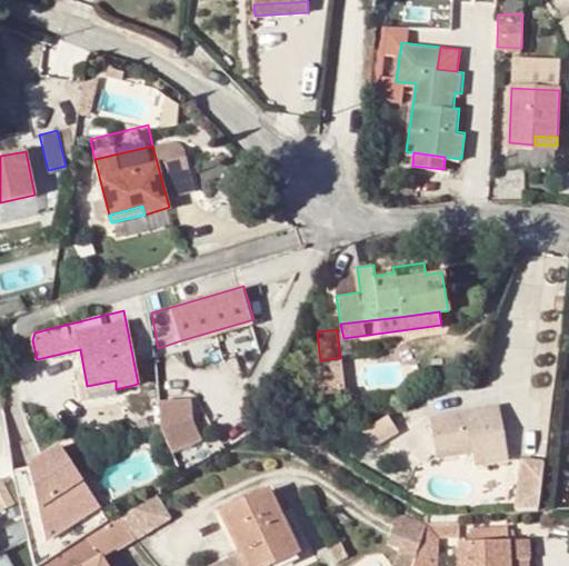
[(340,358),(320,360),(326,396),(346,393),(340,358)]
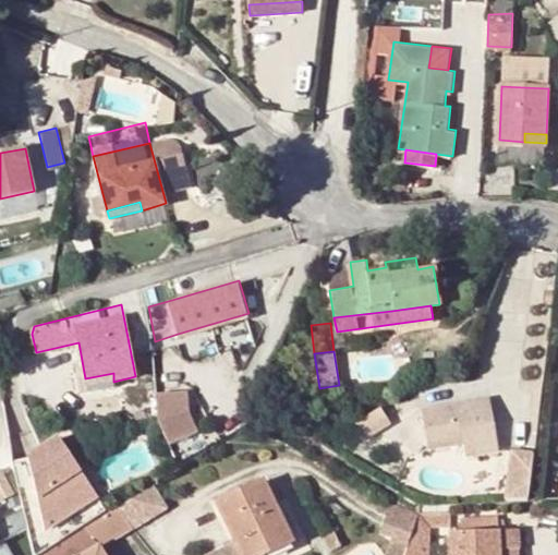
[(113,373),(85,378),(86,387),(113,382),(113,373)]
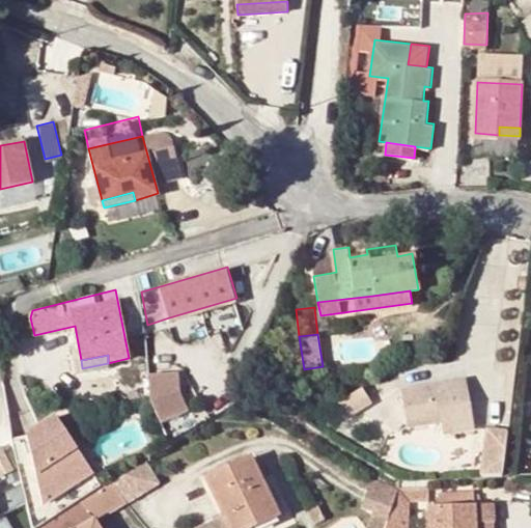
[(178,370),(149,372),(152,398),(152,401),(163,423),(190,410),(179,391),(178,370)]
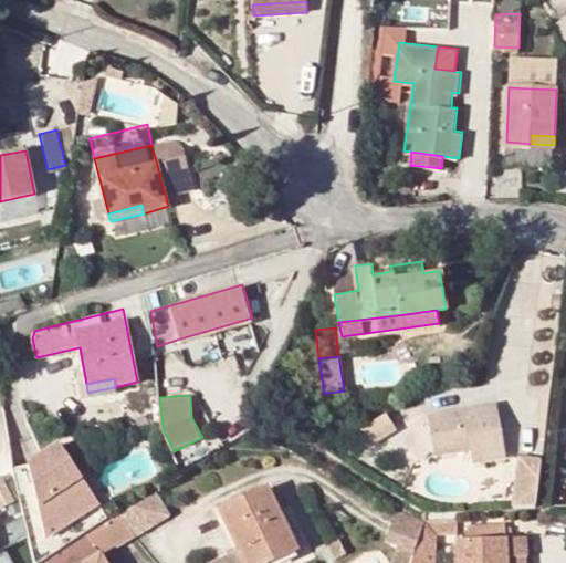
[(495,409),(427,418),(432,460),(467,456),(470,468),(503,464),(495,409)]
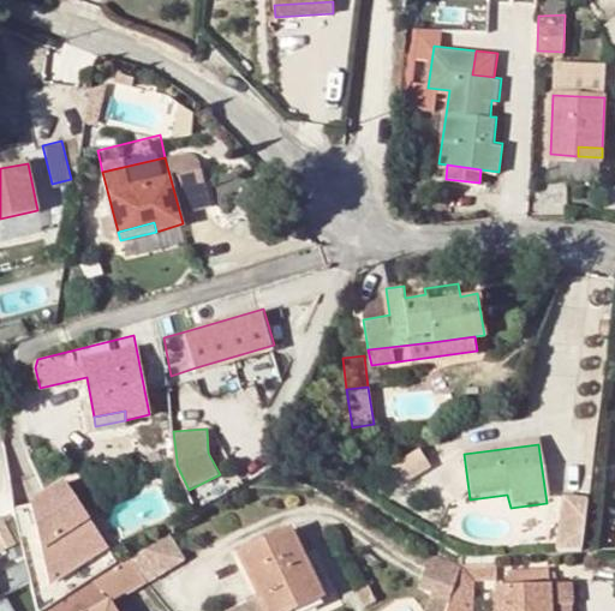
[(71,477),(23,501),(61,576),(109,552),(71,477)]
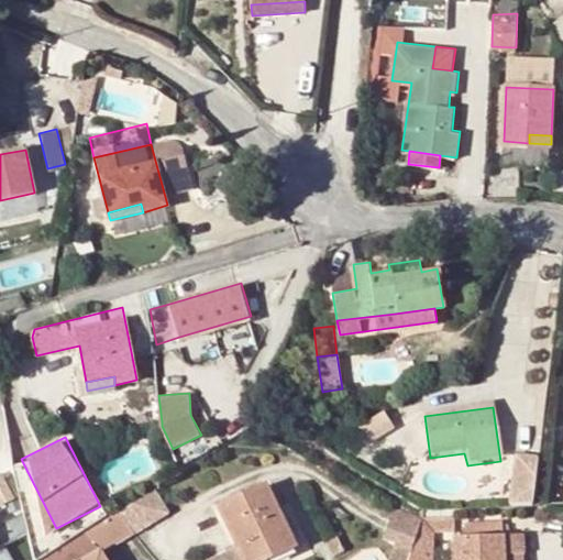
[(538,502),(539,451),(515,451),(514,502),(538,502)]
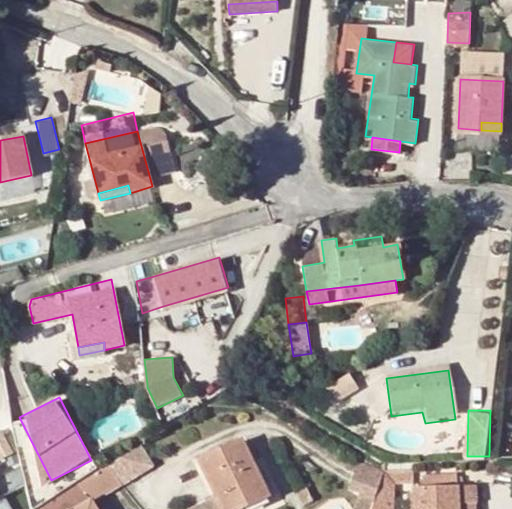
[(0,428),(0,452),(2,455),(12,448),(0,428)]
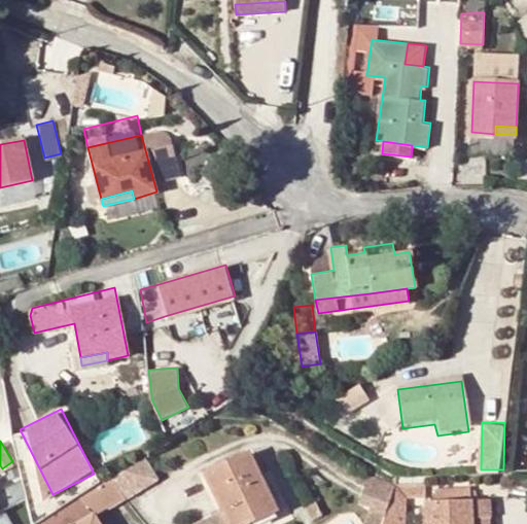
[(229,523),(248,523),(246,517),(275,503),(251,453),(206,473),(223,512),(229,523)]
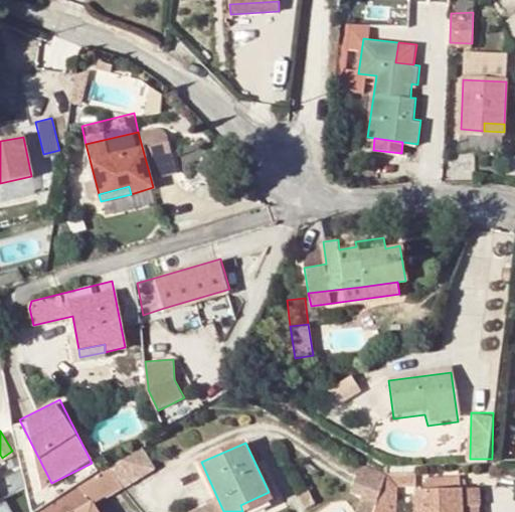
[(352,489),(376,497),(383,473),(360,465),(352,489)]
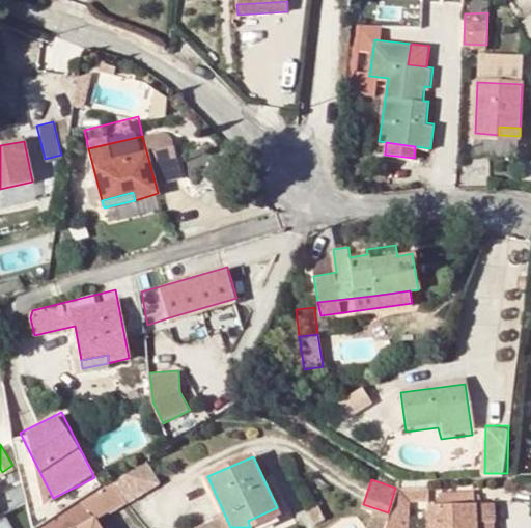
[(40,527),(80,527),(95,520),(128,501),(113,482),(40,527)]
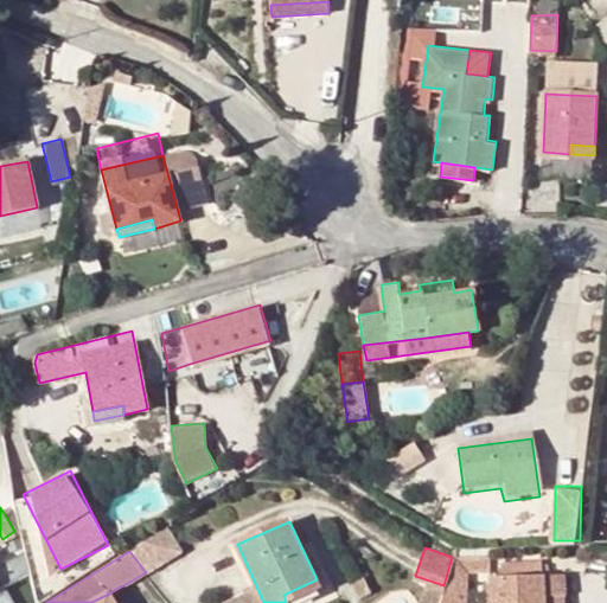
[(486,565),(486,552),(453,553),(452,557),(443,585),(438,602),(462,602),(464,571),(486,565)]
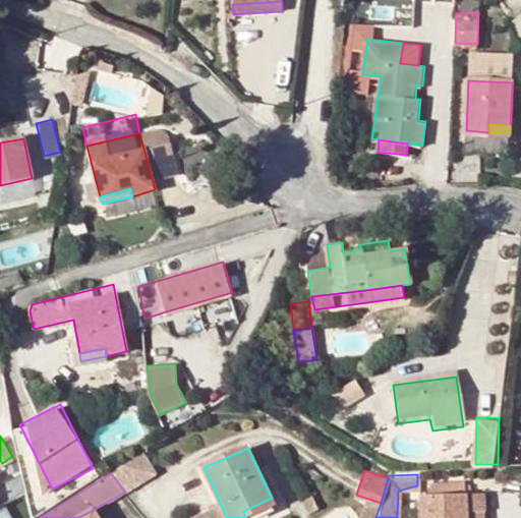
[(419,517),(463,517),(463,511),(482,509),(481,491),(418,495),(419,517)]
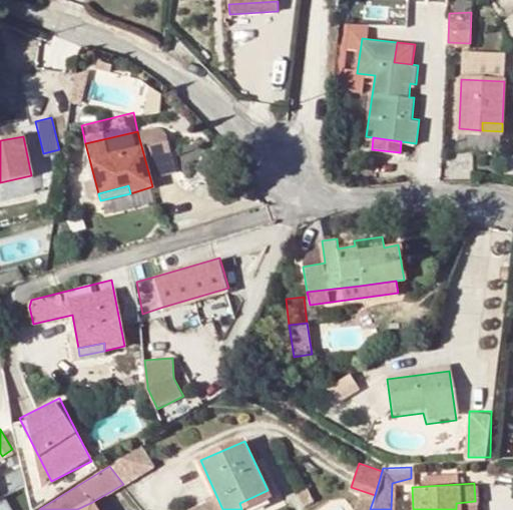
[(309,489),(300,493),(306,506),(315,503),(309,489)]
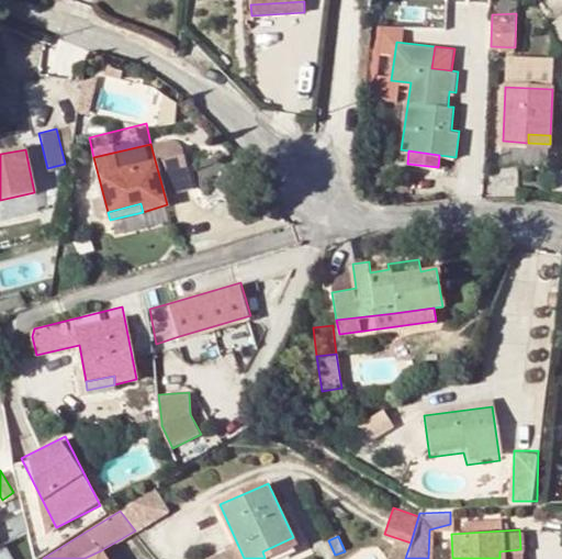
[(262,551),(265,558),(268,558),(296,546),(293,537),(262,551)]
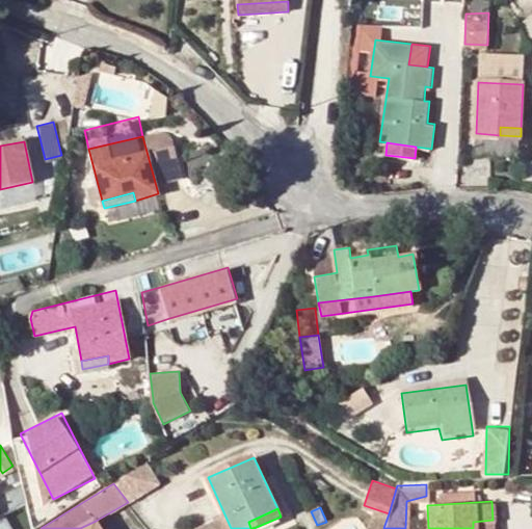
[(231,528),(225,517),(197,528),(231,528)]
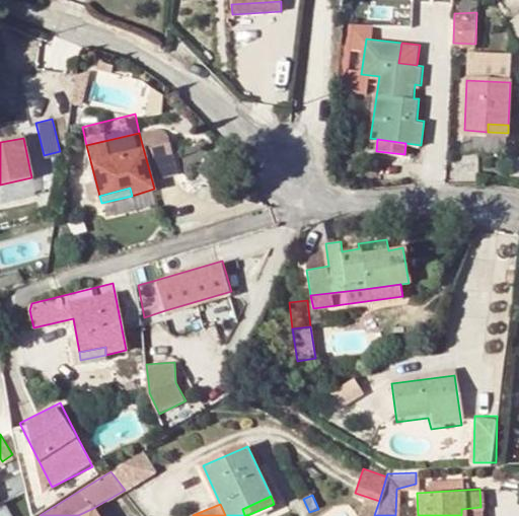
[(480,515),(480,507),(461,509),(461,515),(480,515)]
